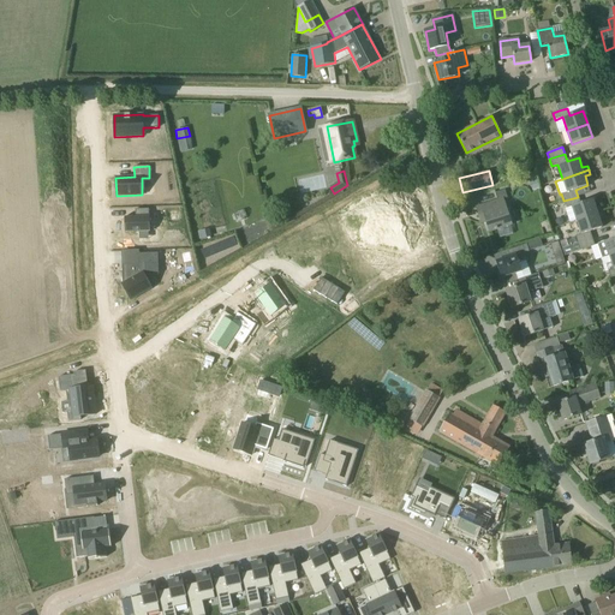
[(566,208),(572,207),(577,220),(602,212),(601,208),(596,209),(592,199),(580,203),(578,197),(563,201),(566,208)]
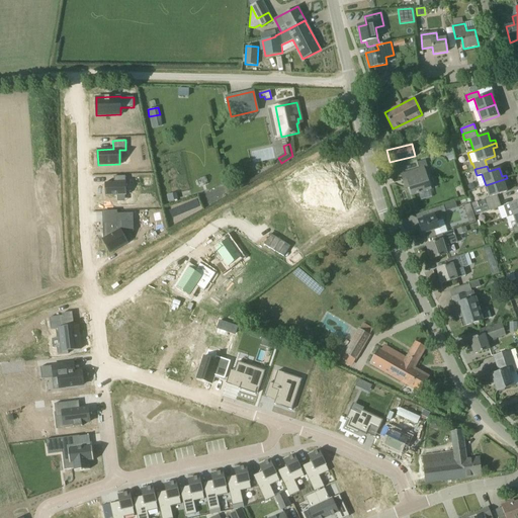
[(401,175),(405,187),(406,188),(409,186),(412,195),(431,189),(424,167),(401,175)]
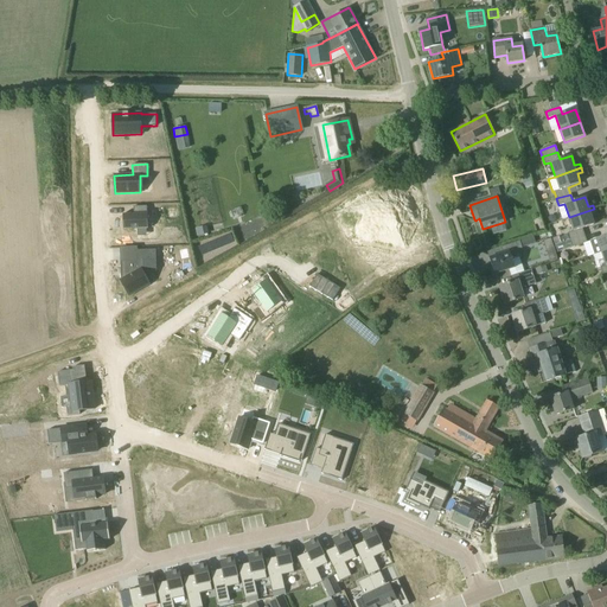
[(134,213),(122,215),(123,215),(125,229),(123,229),(123,230),(148,229),(148,228),(147,228),(147,215),(147,213),(147,206),(133,206),(134,213)]
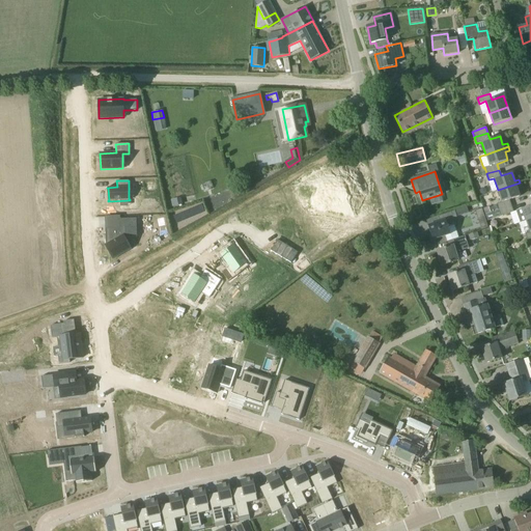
[(522,186),(520,183),(498,190),(498,191),(493,192),(499,210),(511,205),(509,200),(520,196),(516,188),(522,186)]
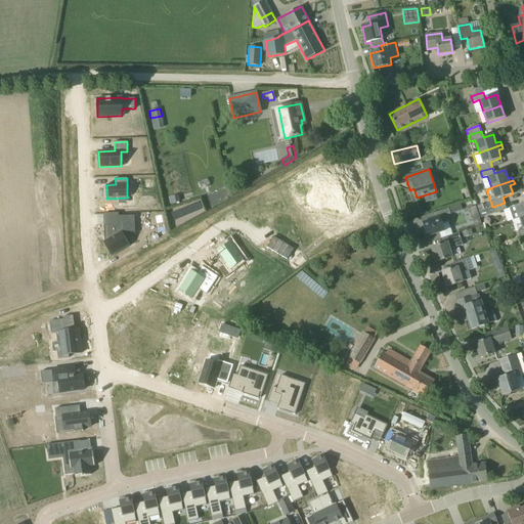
[(295,197),(289,199),(296,214),(302,211),(295,197)]
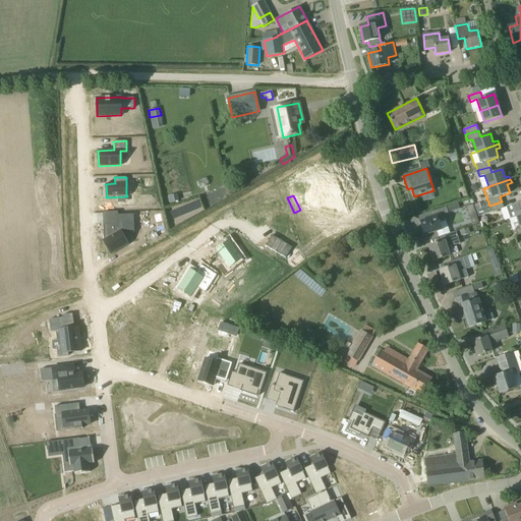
[(502,201),(489,206),(491,212),(504,208),(502,201)]
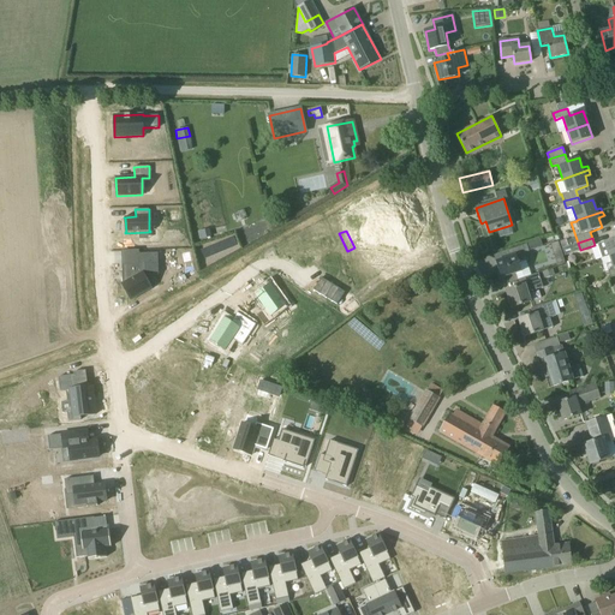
[(609,256),(614,254),(614,238),(597,244),(602,258),(609,256)]
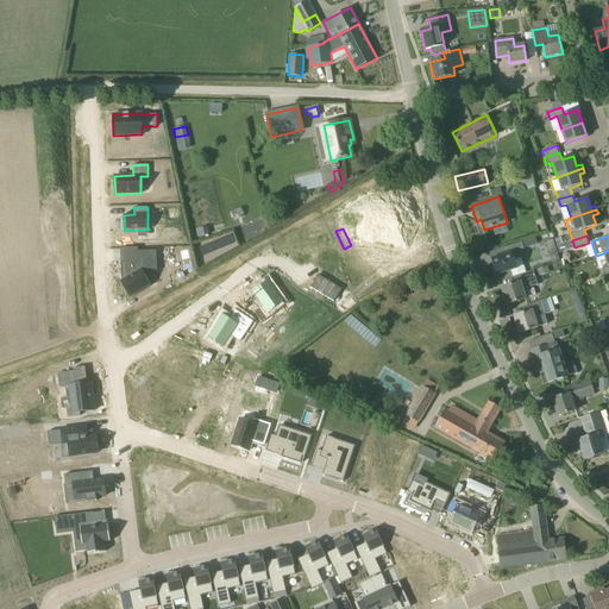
[(504,280),(513,277),(512,271),(516,269),(514,261),(523,258),(521,250),(519,243),(502,248),(504,255),(490,259),(496,276),(502,274),(504,280)]
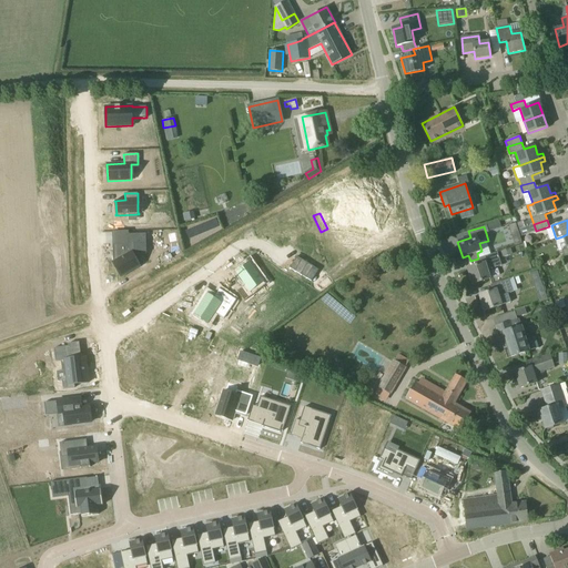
[(114,262),(112,263),(120,277),(140,266),(135,260),(139,259),(134,251),(134,244),(145,244),(144,234),(128,234),(128,243),(113,244),(114,262)]
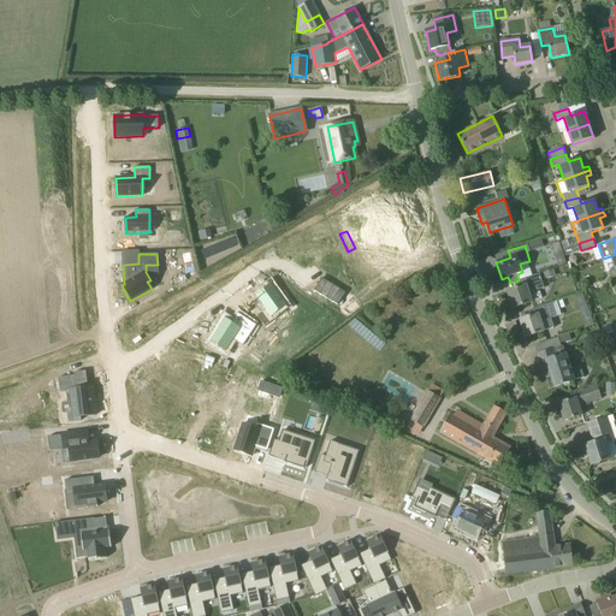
[(563,255),(555,258),(558,267),(567,265),(563,255)]
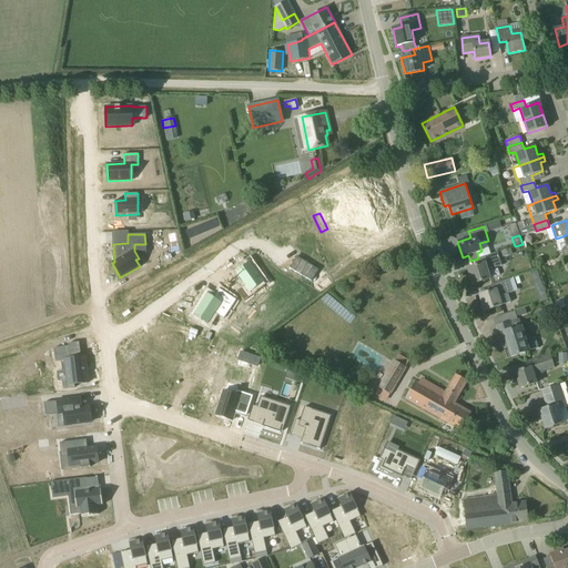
[(497,252),(478,259),(480,264),(467,269),(473,284),(490,279),(487,270),(501,265),(497,252)]
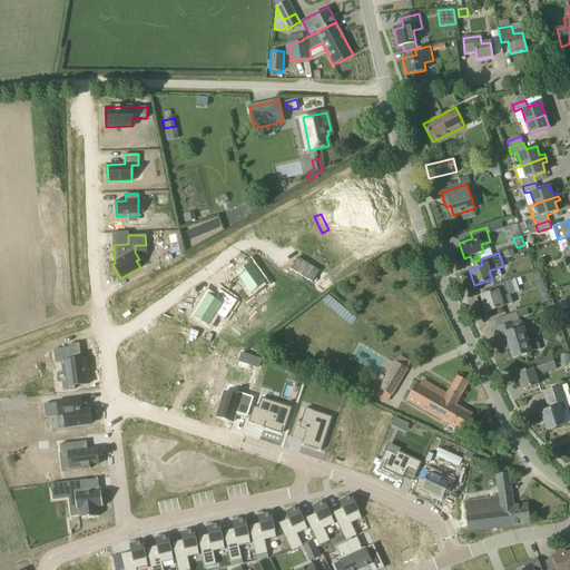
[(297,257),(291,268),(313,282),(320,271),(297,257)]
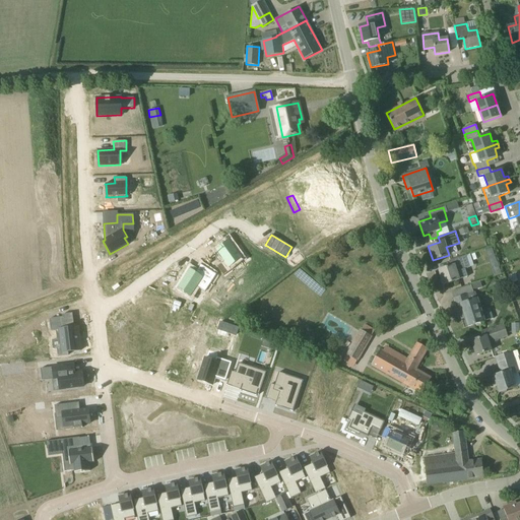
[(226,241),(215,249),(223,260),(216,265),(223,274),(231,269),(229,266),(240,258),(226,241)]
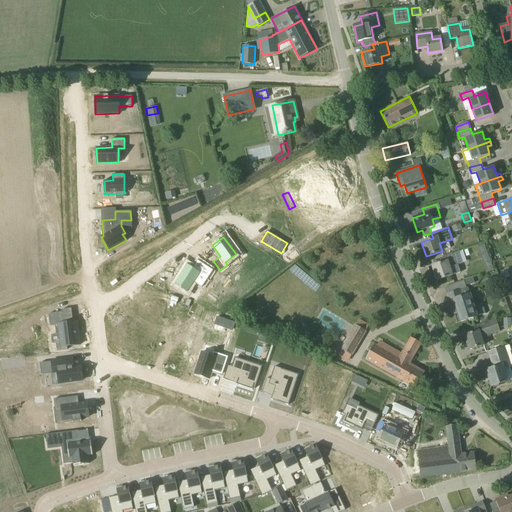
[(477,246),(486,272),(493,269),(484,244),(477,246)]
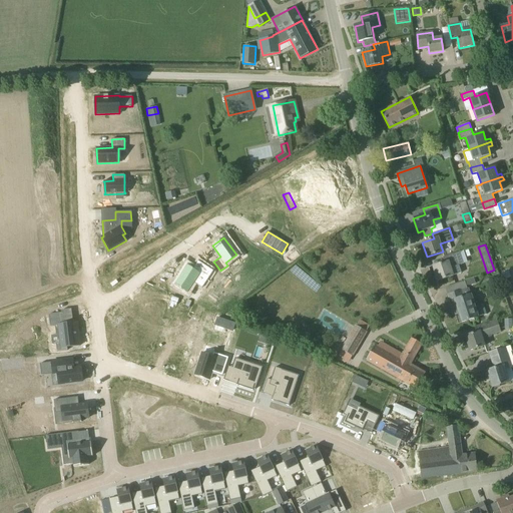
[(450,268),(463,264),(460,251),(443,258),(444,263),(433,267),(438,281),(453,276),(450,268)]
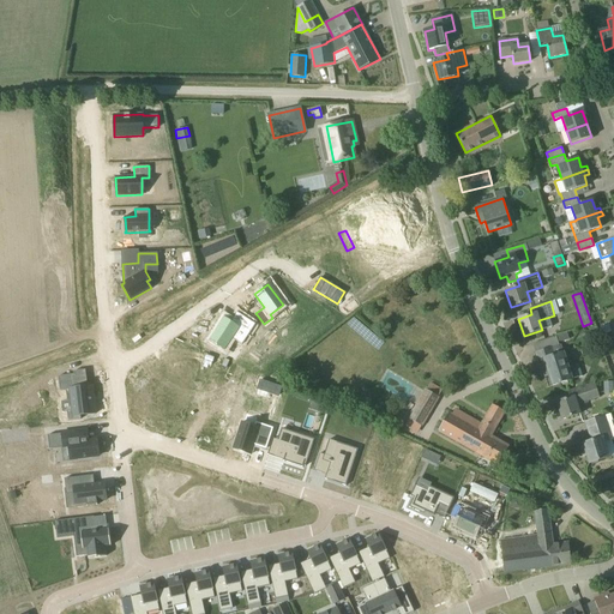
[(223,315),(208,341),(224,350),(232,338),(241,344),(256,323),(236,311),(230,320),(223,315)]
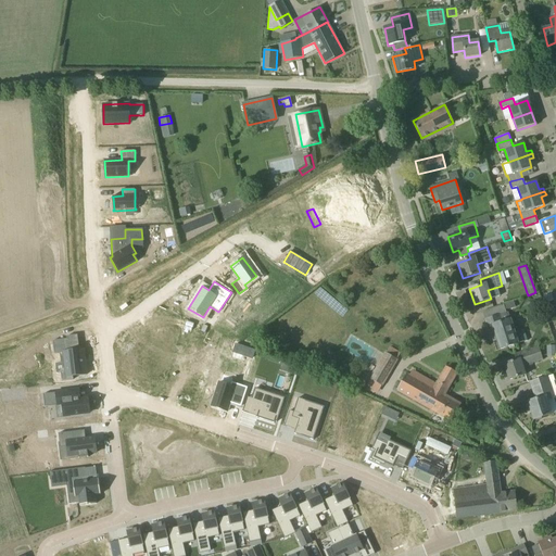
[(491,342),(496,341),(500,350),(518,344),(527,341),(523,330),(515,333),(508,313),(484,320),(491,342)]
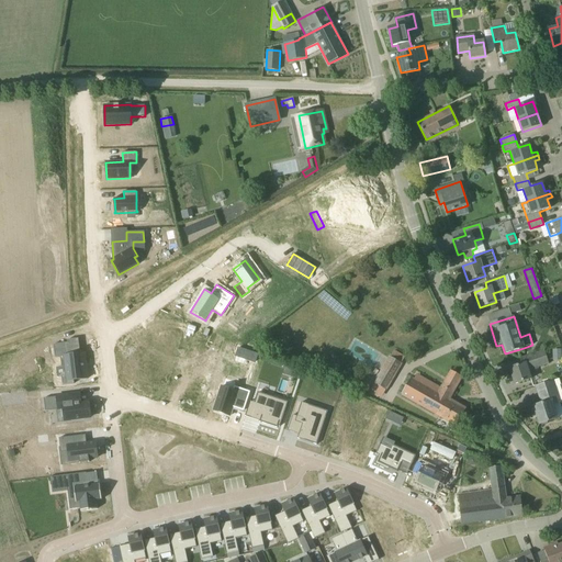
[(65,344),(52,345),(53,358),(62,357),(64,375),(59,377),(60,385),(72,384),(71,381),(86,379),(82,353),(78,353),(77,339),(65,340),(65,344)]
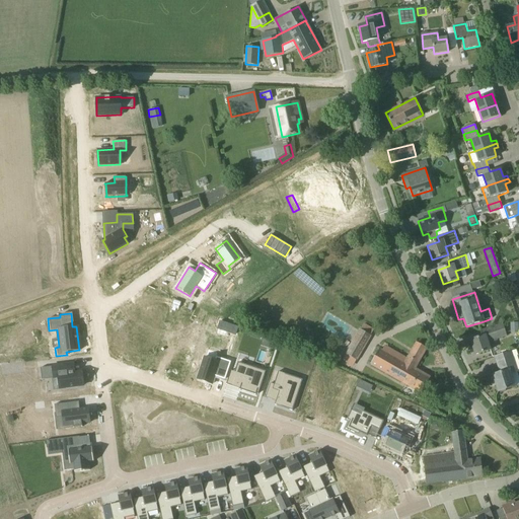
[(220,321),(218,328),(235,335),(238,326),(220,321)]
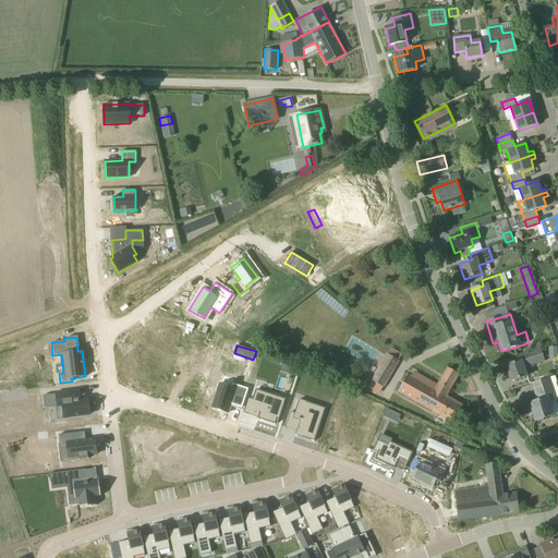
[(557,347),(548,348),(549,359),(557,358),(557,347)]
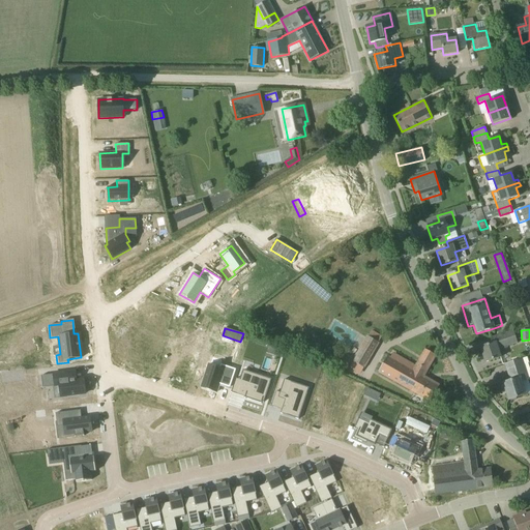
[(492,344),(480,347),(486,362),(501,357),(498,349),(502,347),(504,349),(508,348),(508,346),(509,345),(517,343),(513,330),(505,333),(490,339),(492,344)]
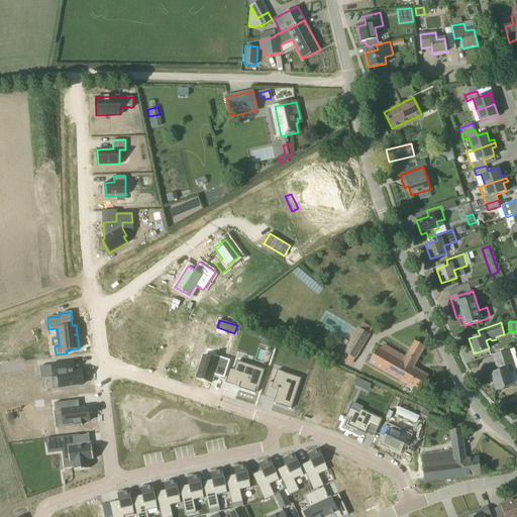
[(369,334),(358,328),(344,352),(354,358),(369,334)]
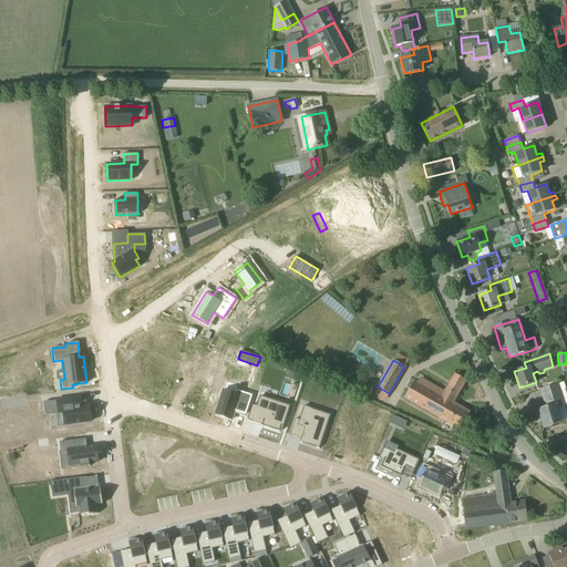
[(414,381),(404,398),(451,424),(461,430),(470,413),(452,403),(465,380),(455,374),(442,398),(414,381)]
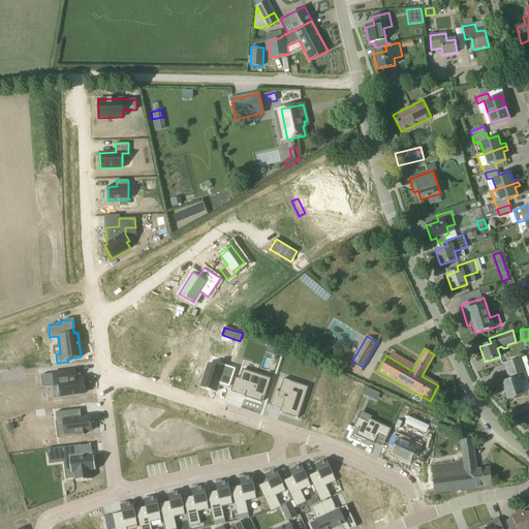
[(528,392),(528,386),(527,379),(520,359),(504,363),(509,380),(502,382),(508,399),(528,392)]
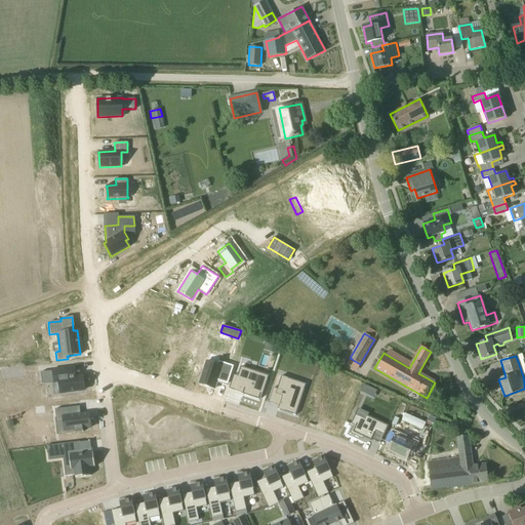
[(206,361),(199,384),(214,389),(217,380),(228,384),(234,366),(218,361),(217,365),(206,361)]
